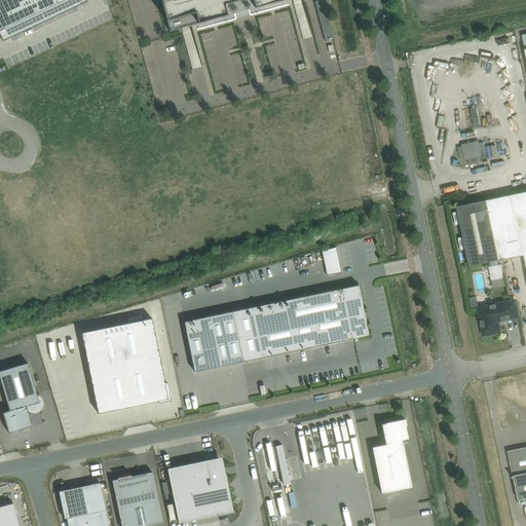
[(0,0),(0,33),(3,41),(87,1),(86,0),(0,0)]
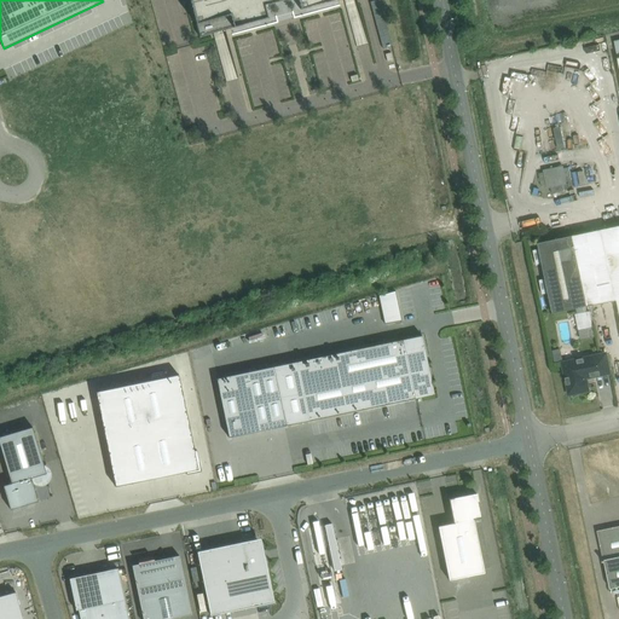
[(298,0),(300,10),(334,0),(189,0),(200,36),(268,18),(265,5),(283,0),(298,0)]
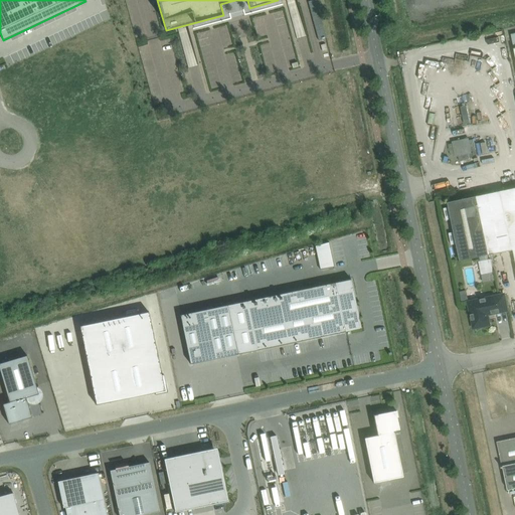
[(313,0),(309,1),(308,1),(319,40),(326,38),(315,0),(313,0)]
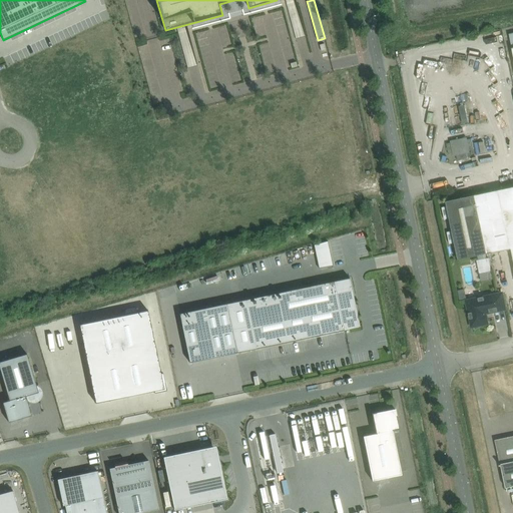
[(473,63),(474,52),(462,50),(461,55),(447,53),(446,59),(473,63)]
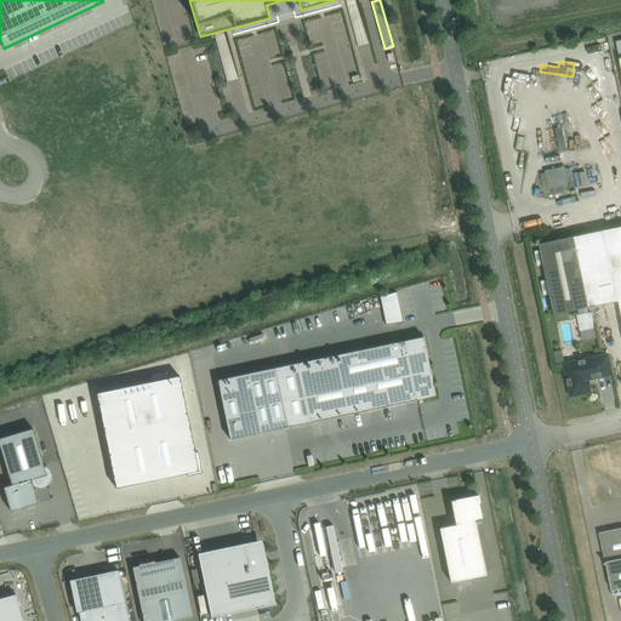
[(518,93),(529,97),(534,77),(523,74),(518,93)]
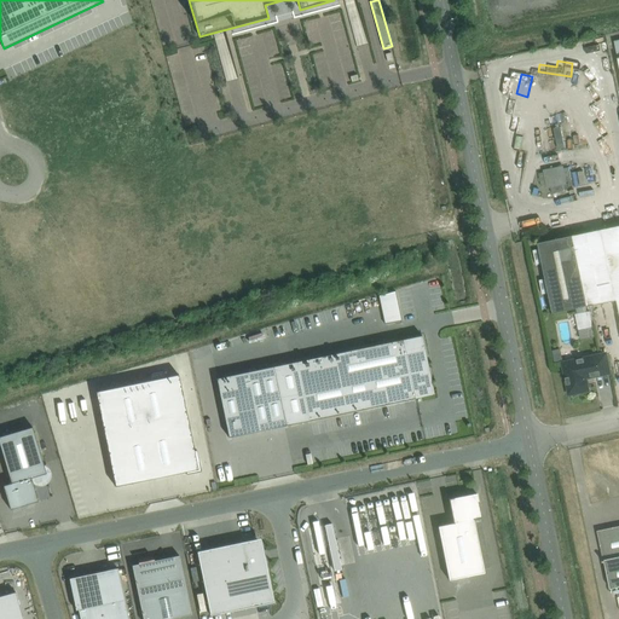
[(554,128),(557,149),(565,148),(560,127),(554,128)]
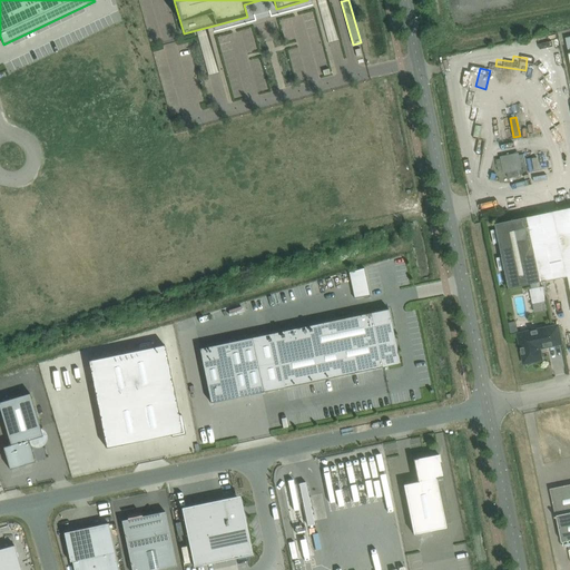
[(569,133),(563,124),(558,127),(566,139),(569,135),(569,133)]
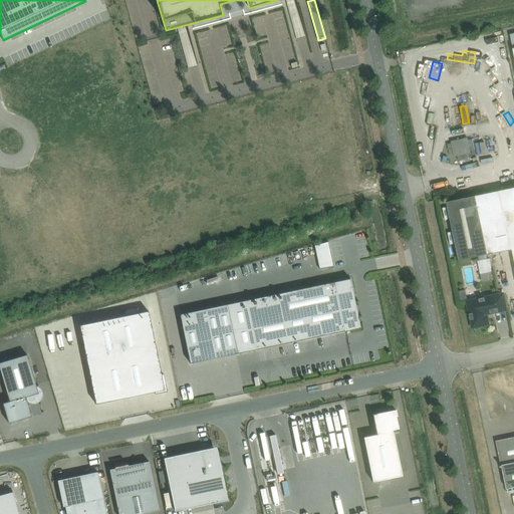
[(503,135),(482,138),(484,151),(504,148),(503,135)]
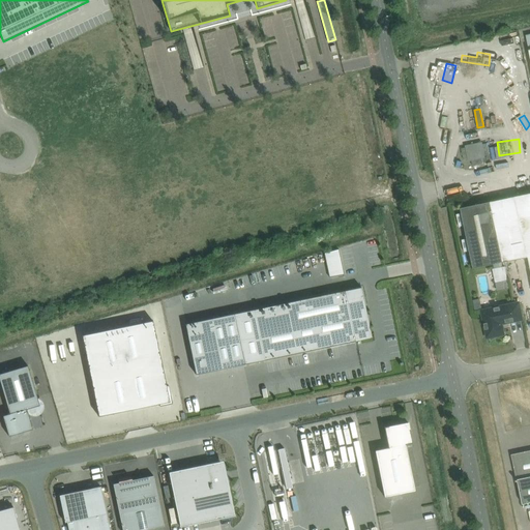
[(464,158),(468,157),(469,162),(472,160),(473,165),(483,163),(482,158),(486,157),(486,154),(489,153),(487,143),(482,144),(482,142),(465,146),(466,147),(462,148),(464,158)]
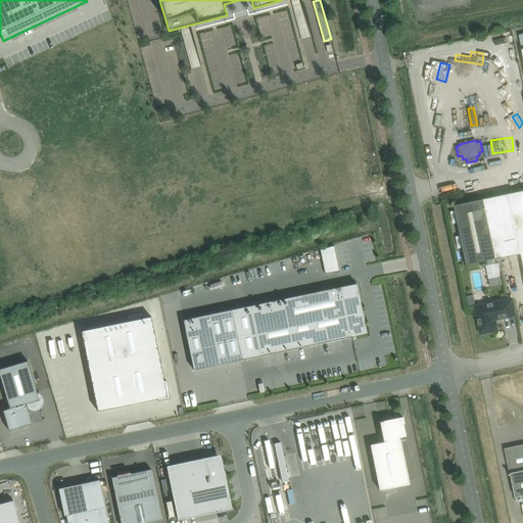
[(521,254),(522,262),(522,190),(455,205),(467,266),(521,254)]
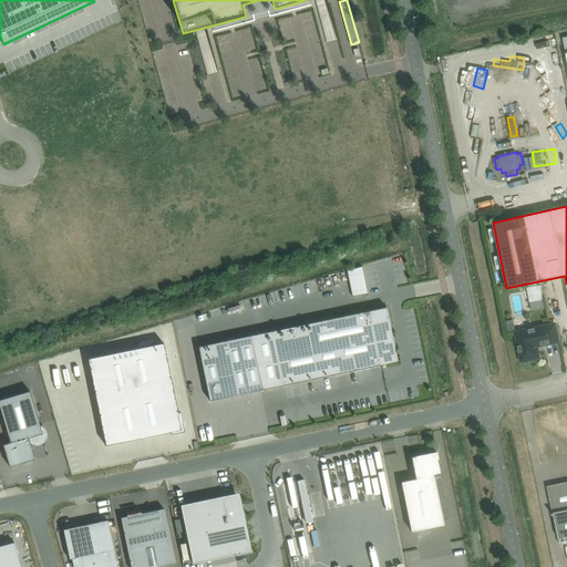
[(368,294),(362,267),(348,271),(353,297),(368,294)]
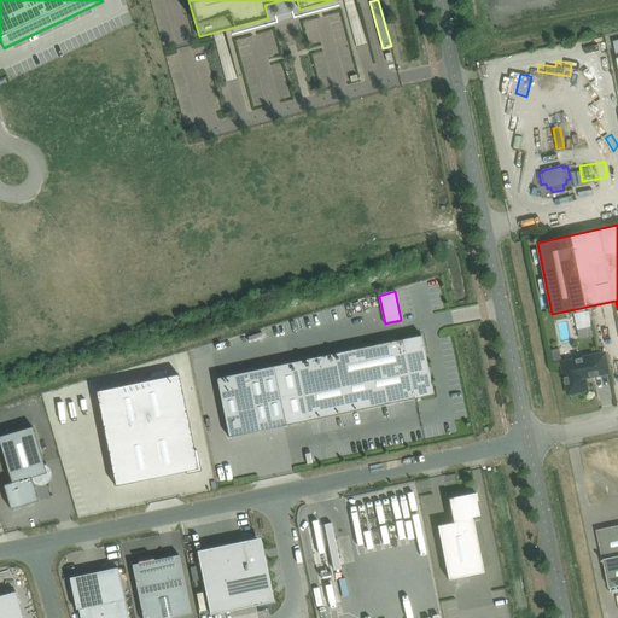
[(589,310),(575,314),(577,330),(592,326),(589,310)]
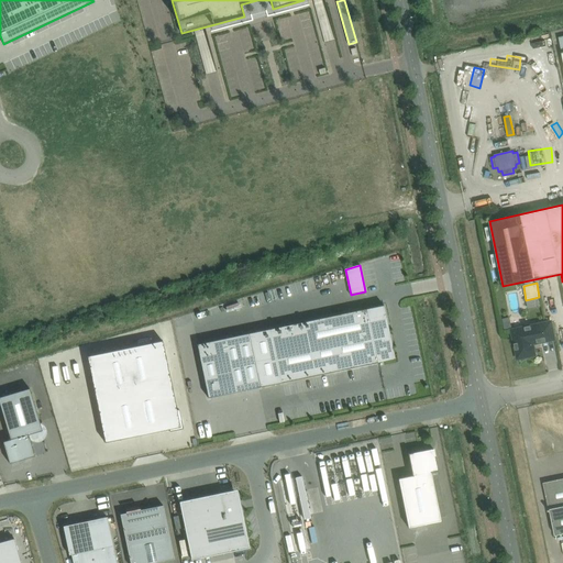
[(249,333),(196,344),(208,398),(260,387),(379,362),(379,360),(382,359),(384,357),(386,356),(387,355),(388,353),(389,351),(389,349),(389,346),(389,344),(389,342),(392,341),(390,335),(390,337),(388,337),(386,326),(382,308),(370,311),(368,308),(249,333)]
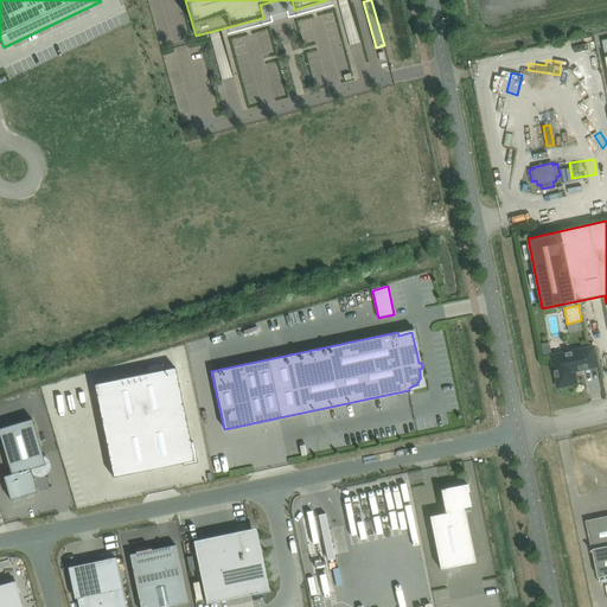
[(598,365),(594,347),(551,356),(558,387),(577,383),(575,371),(598,365)]
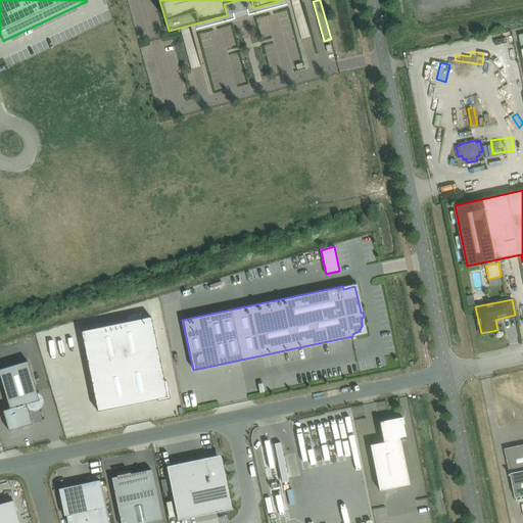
[(151,316),(81,331),(97,411),(157,398),(157,400),(170,397),(167,380),(164,380),(151,316)]
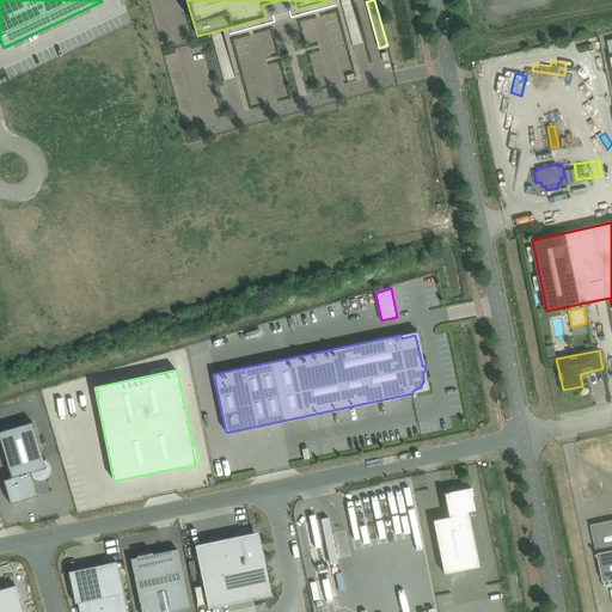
[(4,481),(10,503),(37,495),(31,472),(46,467),(32,422),(0,432),(0,440),(11,478),(4,481)]
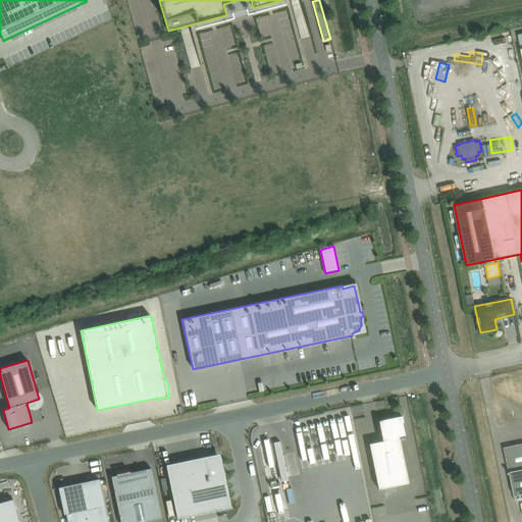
[(382,441),(369,444),(378,488),(409,483),(400,438),(407,436),(404,421),(403,421),(402,416),(384,420),(384,419),(378,421),(382,441)]
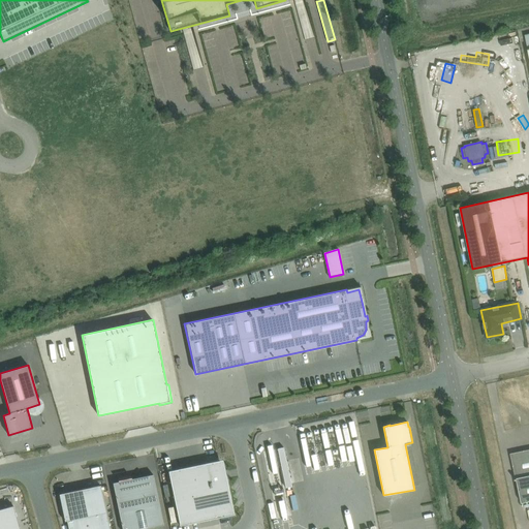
[(516,480),(517,480),(522,503),(528,501),(528,450),(516,454),(512,458),(517,479),(516,479),(516,480)]
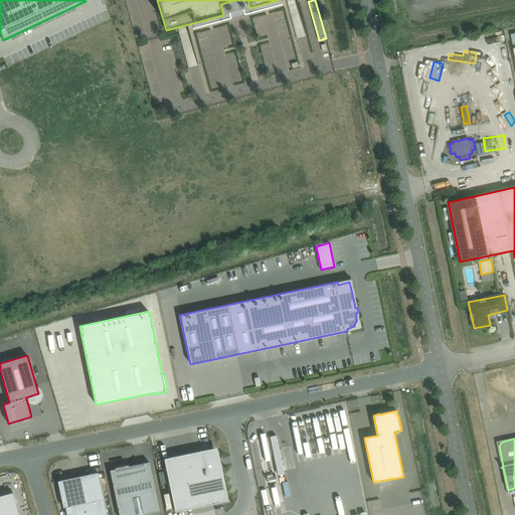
[(208,450),(164,459),(175,512),(220,503),(221,502),(223,501),(224,499),(225,497),(226,495),(226,493),(221,469),(218,469),(218,466),(216,460),(219,459),(218,459),(218,456),(217,454),(216,453),(214,451),(212,450),(210,450),(208,450)]
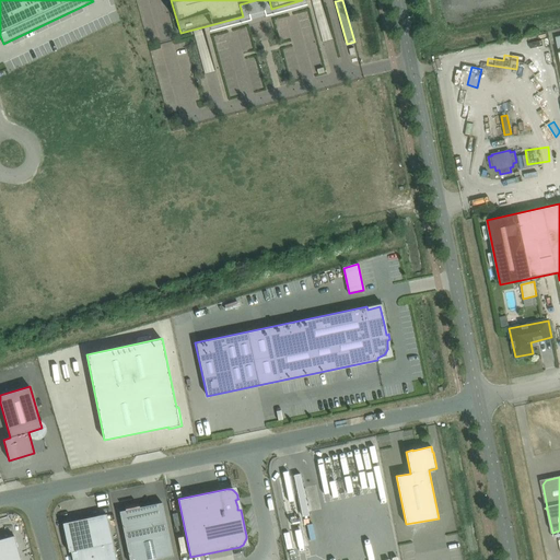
[(153,559),(173,556),(162,502),(119,511),(129,559),(153,559)]
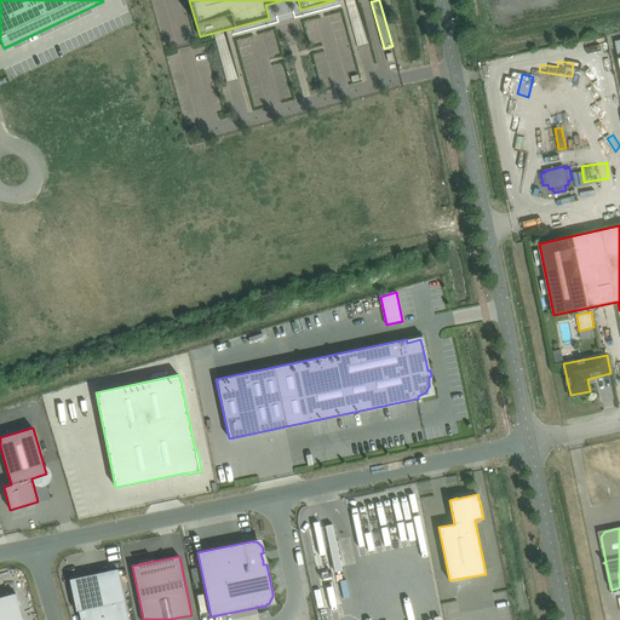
[(128,619),(118,569),(81,577),(72,590),(76,612),(79,610),(80,619),(128,619)]
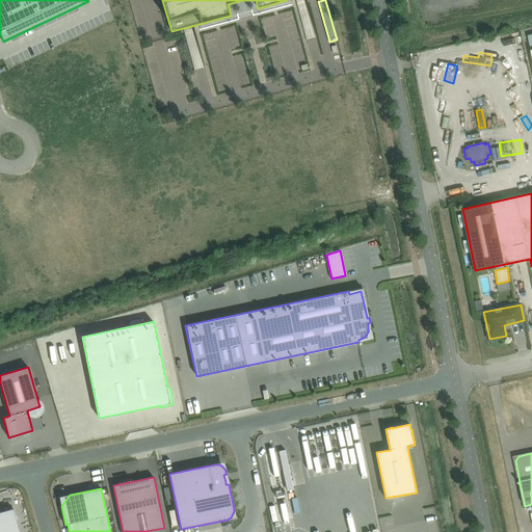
[(0,531),(19,531),(14,509),(0,512),(0,531)]
